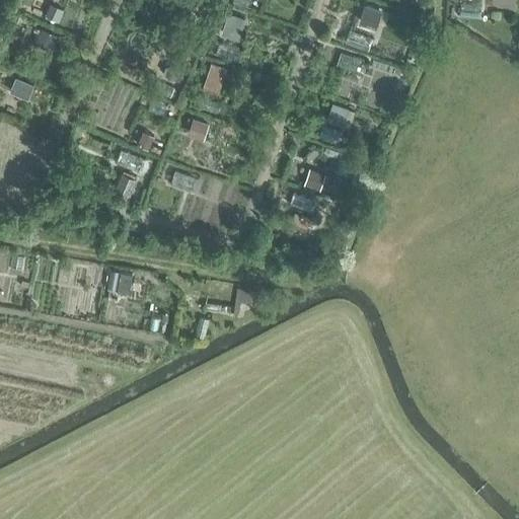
[(50,2),(45,14),(59,20),(64,8),(50,2)]
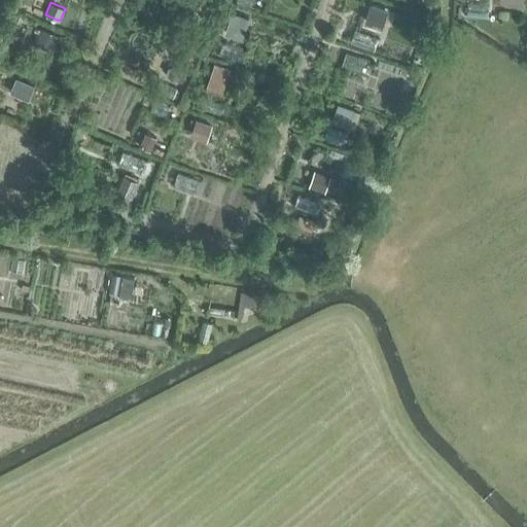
[(372,4),(365,24),(382,29),(388,9),(372,4)]
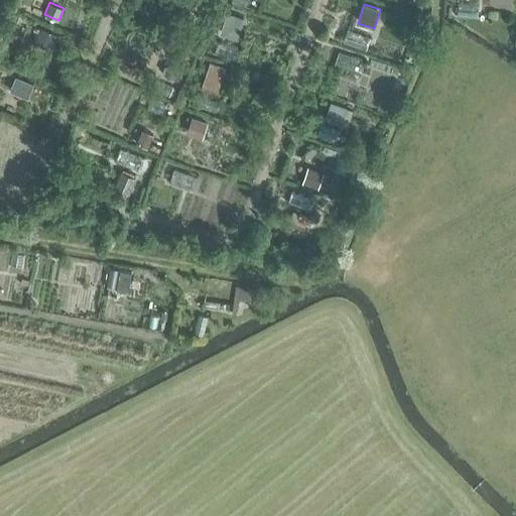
[(227,12),(220,30),(237,36),(244,18),(227,12)]
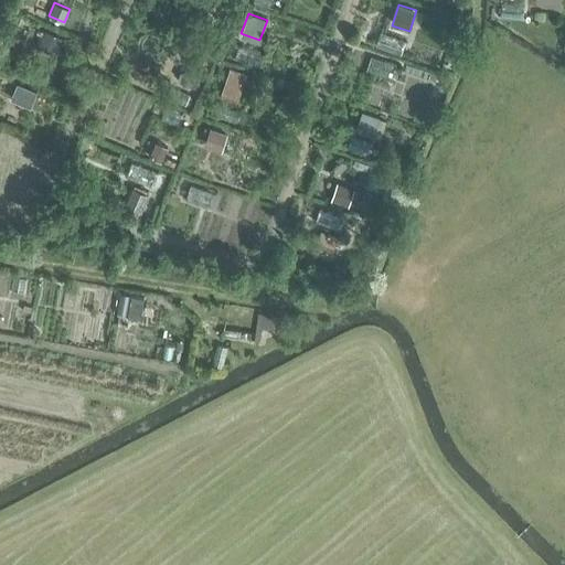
[(43,30),(36,46),(55,54),(62,36),(43,30)]
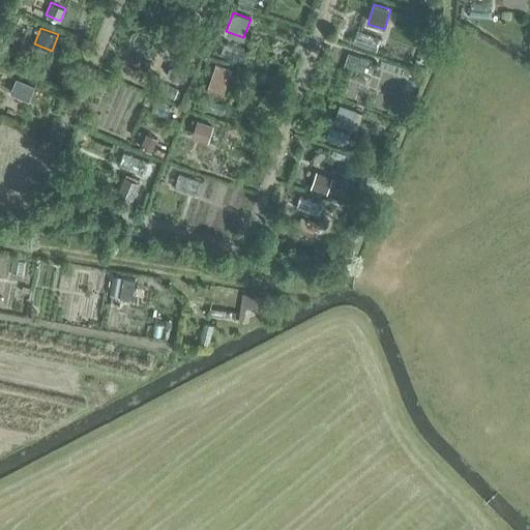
[(215,62),(207,87),(224,92),(232,68),(215,62)]
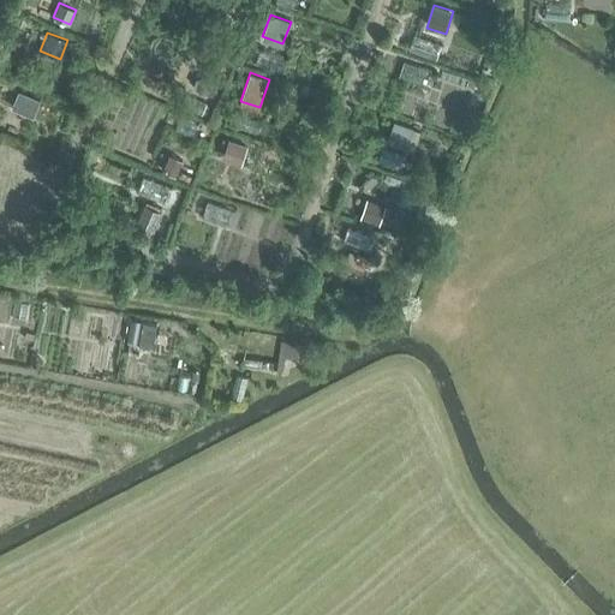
[(19,90),(12,107),(28,113),(35,97),(19,90)]
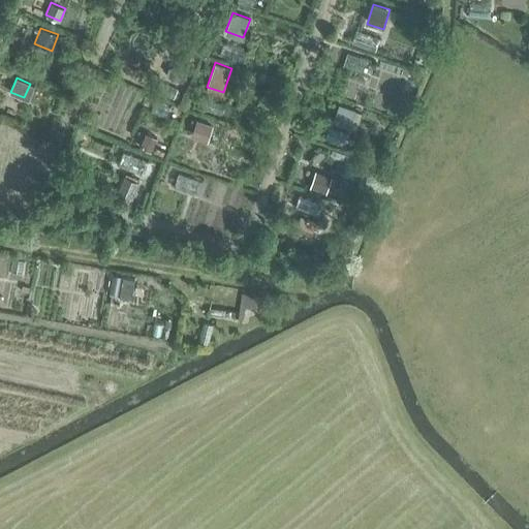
[(339,103),(334,118),(350,124),(355,111),(355,110),(339,103)]
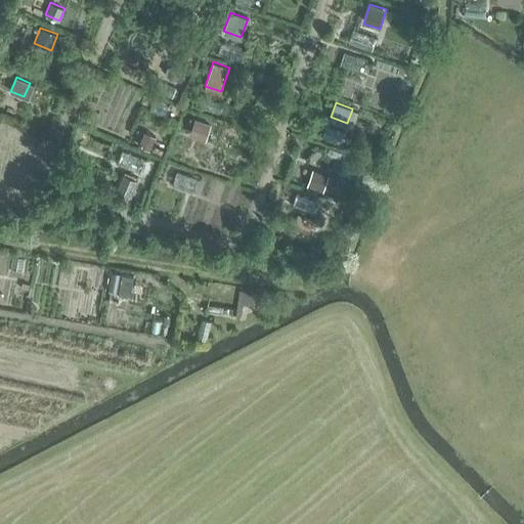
[(194,119),(189,133),(205,138),(210,124),(194,119)]
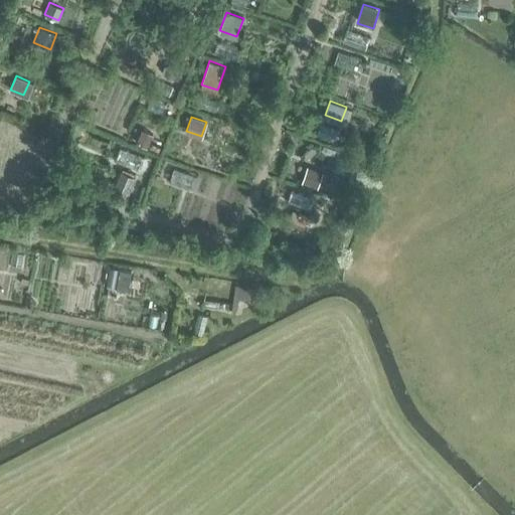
[(0,124),(0,148),(3,150),(12,130),(0,124)]
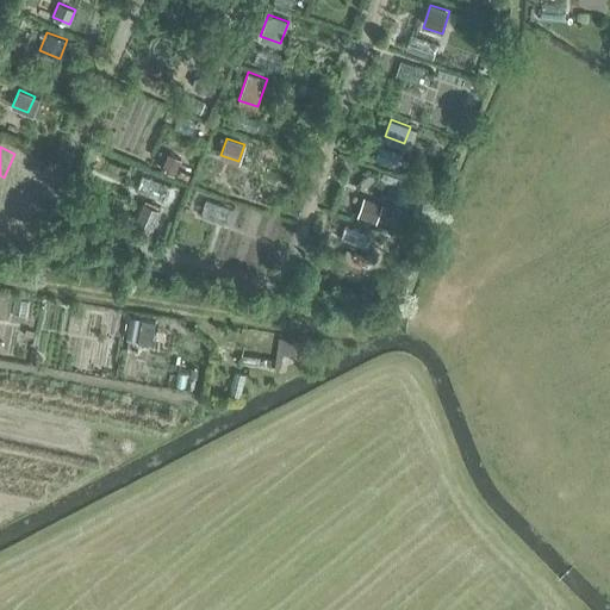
[(167,153),(161,168),(174,174),(180,159),(167,153)]
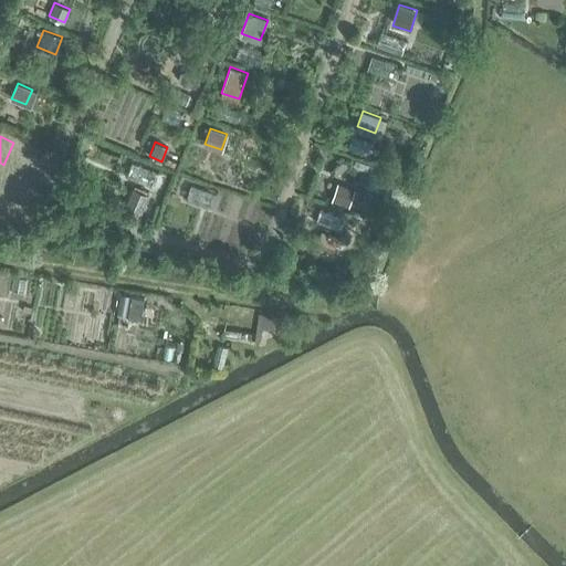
[(337,182),(331,200),(348,207),(355,189),(337,182)]
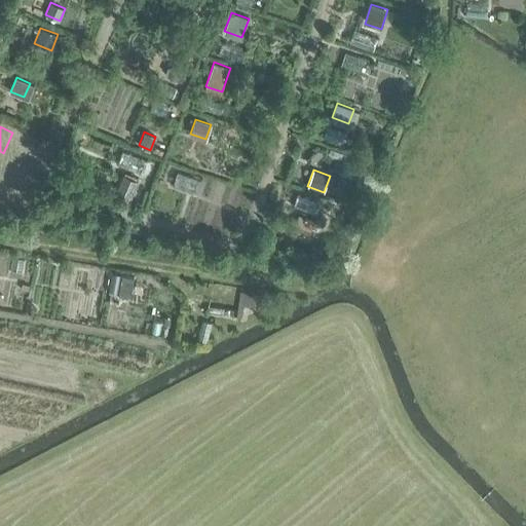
[(176,187),(198,192),(201,178),(179,173),(176,187)]
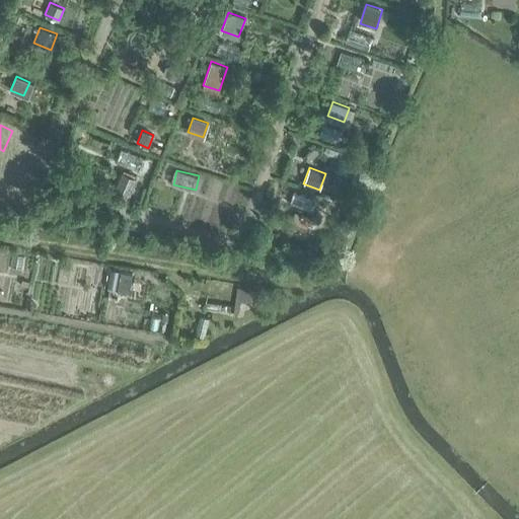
[(122,172),(114,191),(129,197),(137,178),(122,172)]
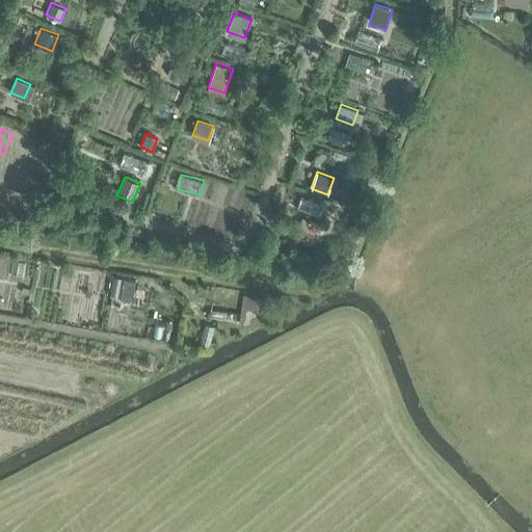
[(301,216),(295,234),(312,240),(318,222),(301,216)]
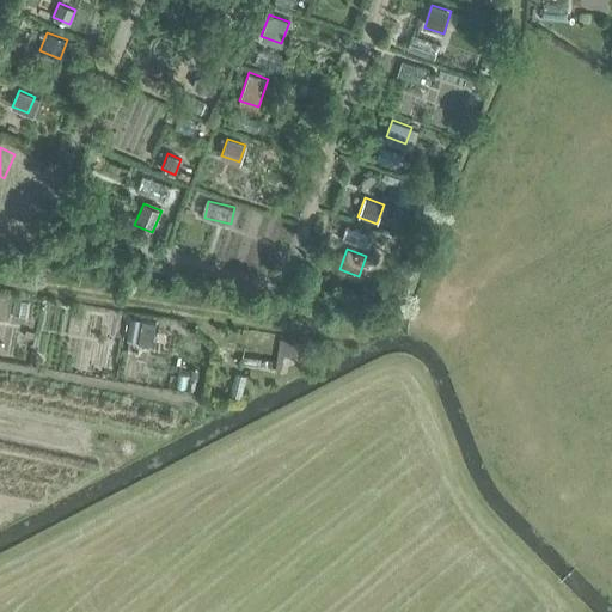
[(293,341),(291,355),(304,357),(306,342),(293,341)]
